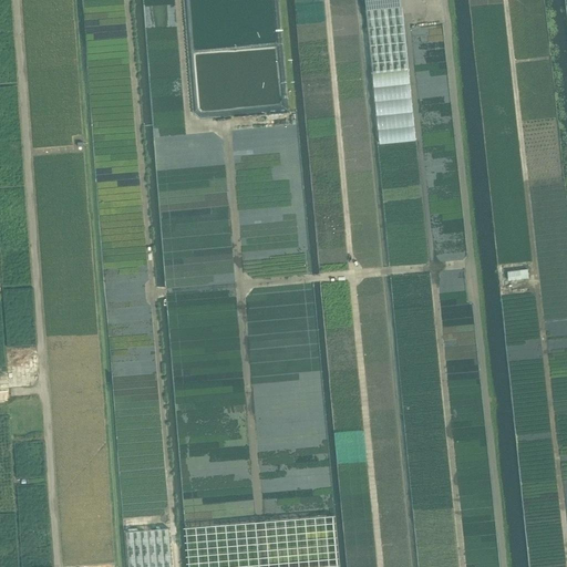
[(363,0),(364,10),(400,7),(399,0),(363,0)]
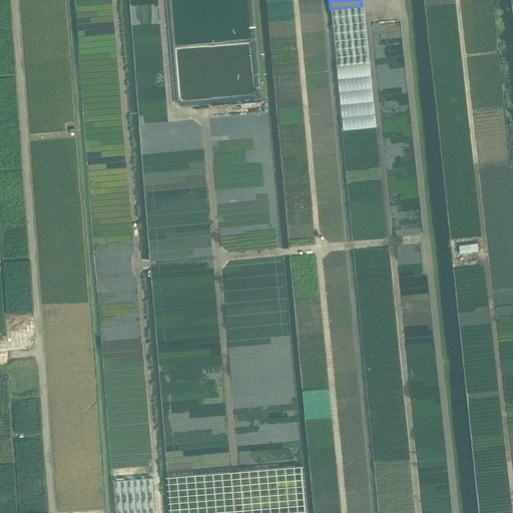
[(362,6),(330,9),(330,10),(335,66),(368,63),(362,6)]
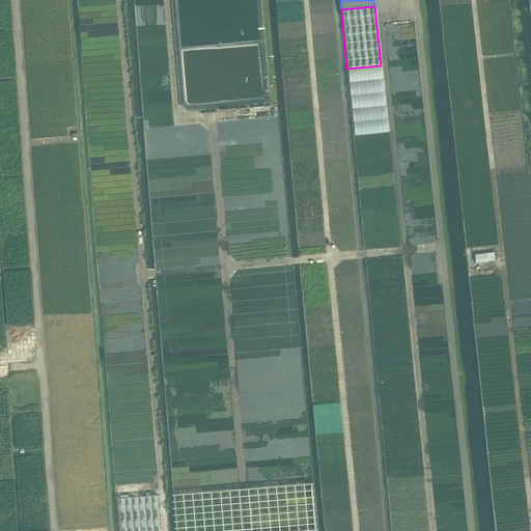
[(475,254),(476,262),(495,260),(494,252),(475,254)]
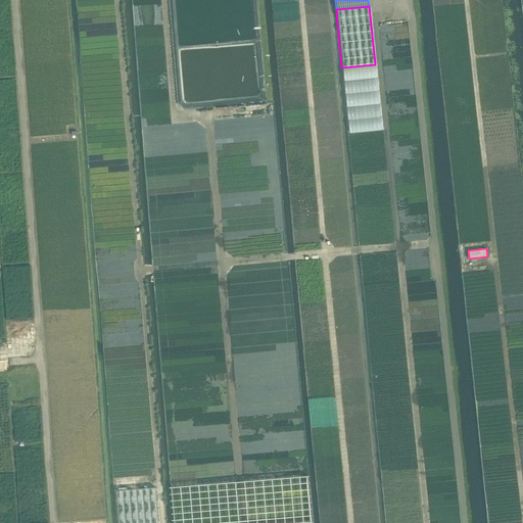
[(158,522),(156,487),(116,491),(119,522),(158,522)]
